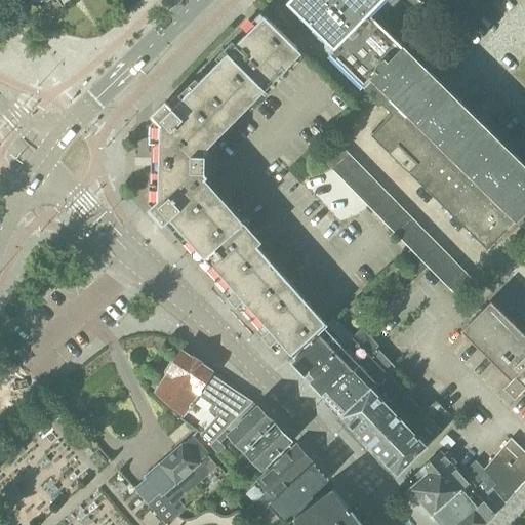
[(291,0),(289,3),(334,47),(328,53),(364,89),(403,47),(377,23),(399,0),(291,0)]
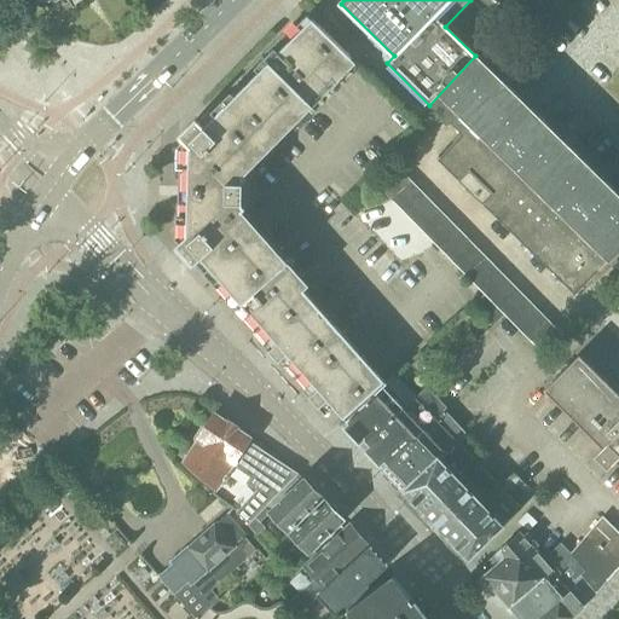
[(300,24),(296,22),(198,121),(197,119),(179,137),(191,149),(190,156),(179,156),(178,229),(189,229),(189,237),(177,248),(194,267),(196,265),(258,335),(306,291),(241,217),(248,209),(247,180),(239,172),(352,58),(310,15),(300,24)]
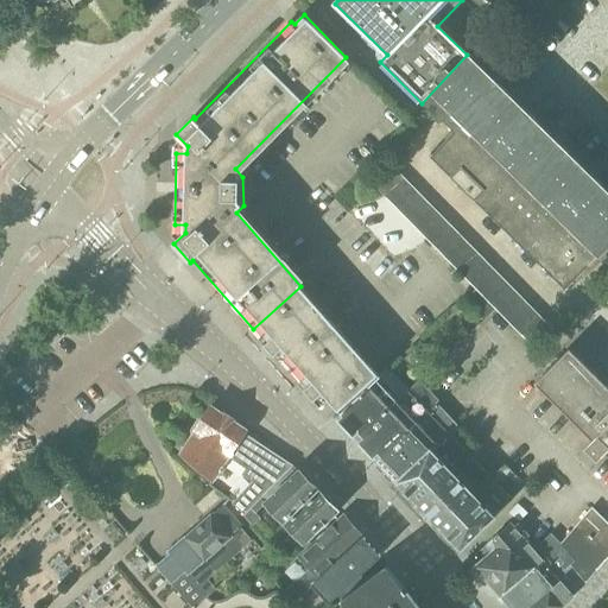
[(467,55),(422,103),(453,134),(429,158),(449,178),(458,169),(482,191),(473,200),(564,289),(563,290),(564,291),(588,267),(588,266),(607,245),(607,177),(602,184),(469,54),(468,56),(467,55)]
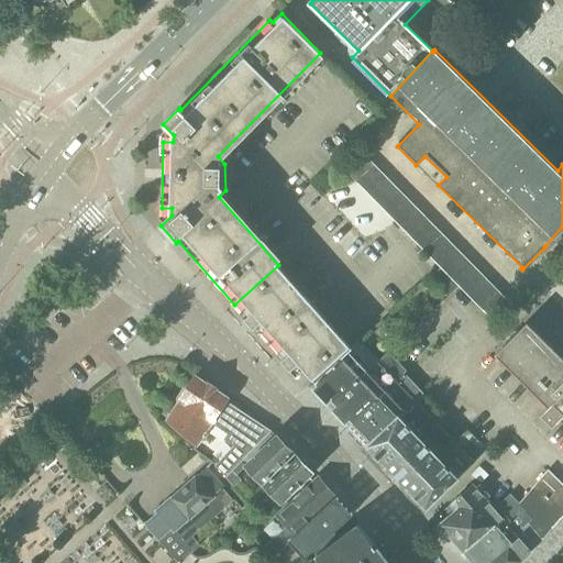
[(354,181),(373,164),(363,155),(344,172),(354,181)]
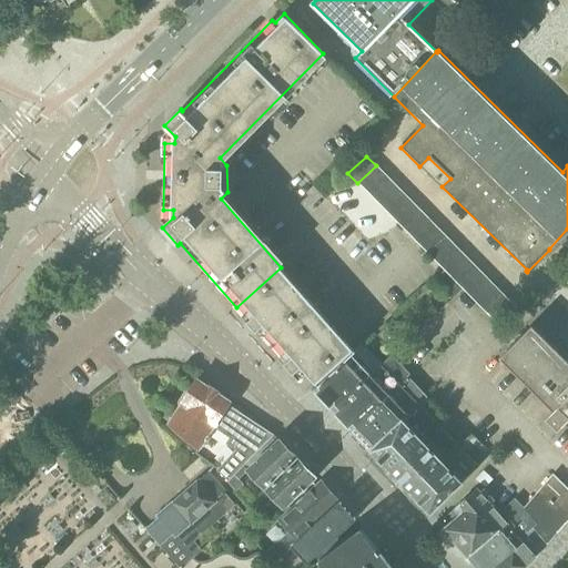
[(428,158),(419,166),(440,188),(442,186),(450,179),(428,158)]
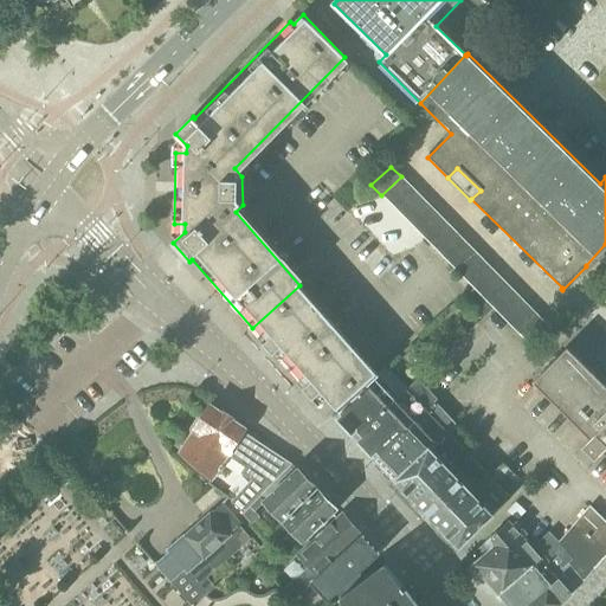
[(393,207),(412,188),(401,176),(381,195),(393,207)]
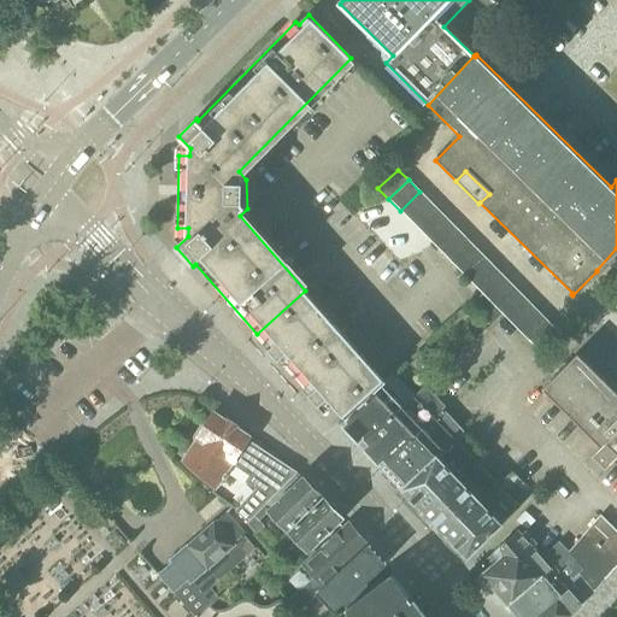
[(411,222),(430,203),(419,192),(400,211),(411,222)]
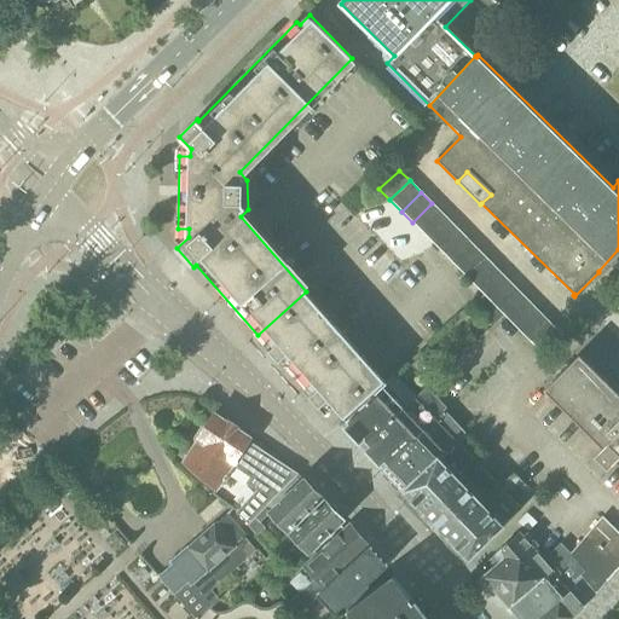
[(423,233),(443,214),(432,203),(412,223),(423,233)]
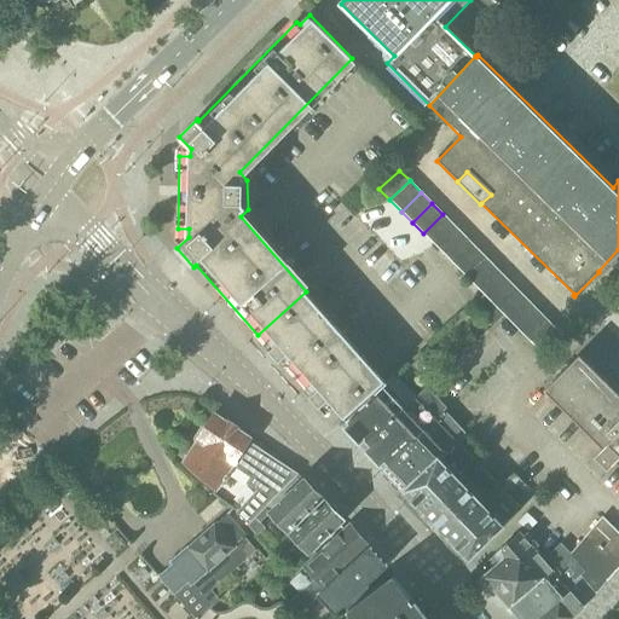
[(434,244),(453,225),(443,214),(423,233),(434,244)]
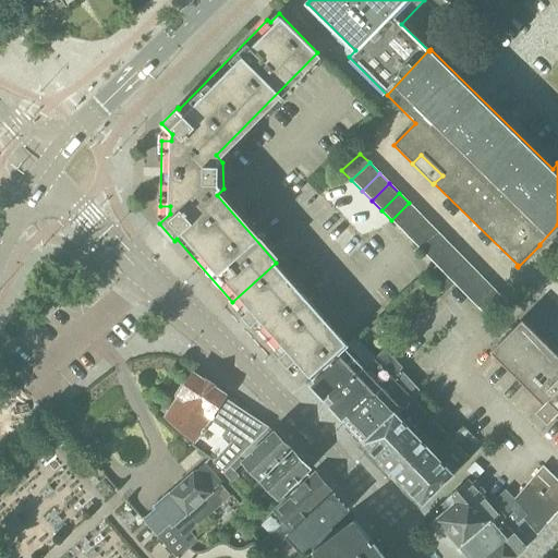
[(401,230),(419,214),(409,203),(391,220),(401,230)]
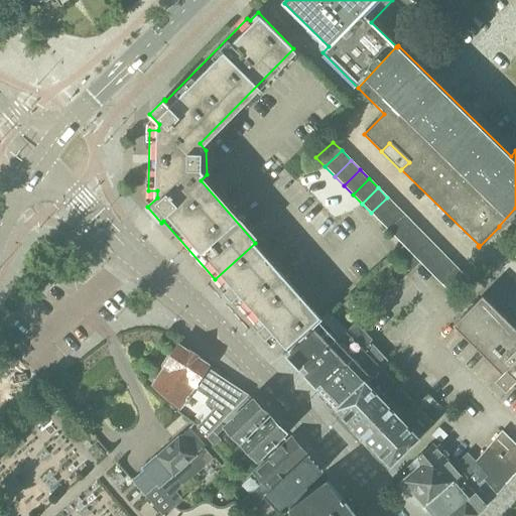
[(380,223),(396,207),(387,198),(371,213),(380,223)]
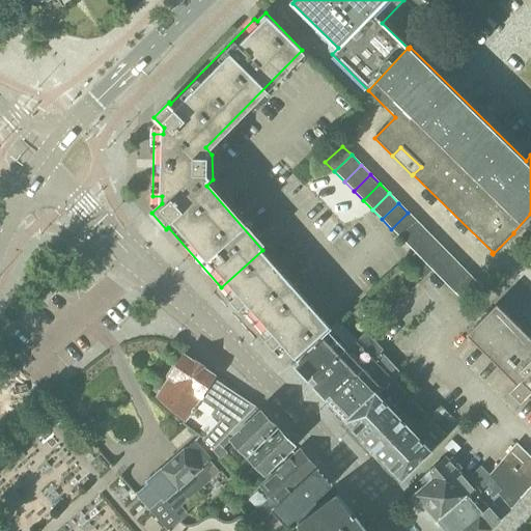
[(401,239),(418,222),(408,213),(391,229),(401,239)]
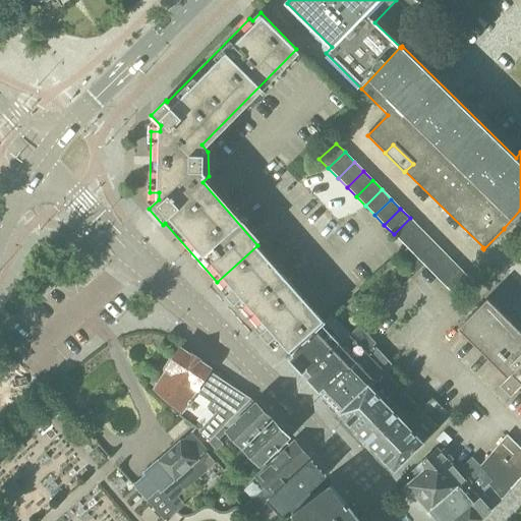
[(403,243),(419,227),(410,218),(394,234),(403,243)]
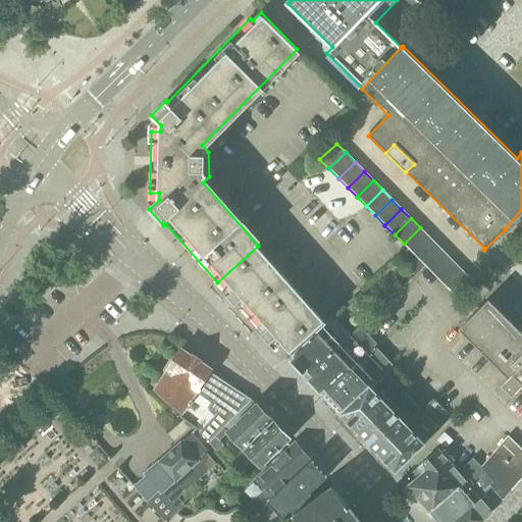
[(413,253),(429,237),(420,227),(404,244),(408,249),(413,253)]
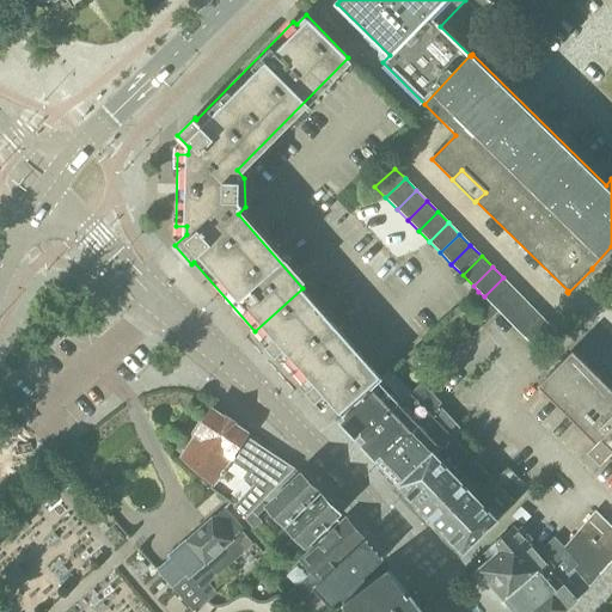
[(495,307),(514,289),(503,277),(484,297),(495,307)]
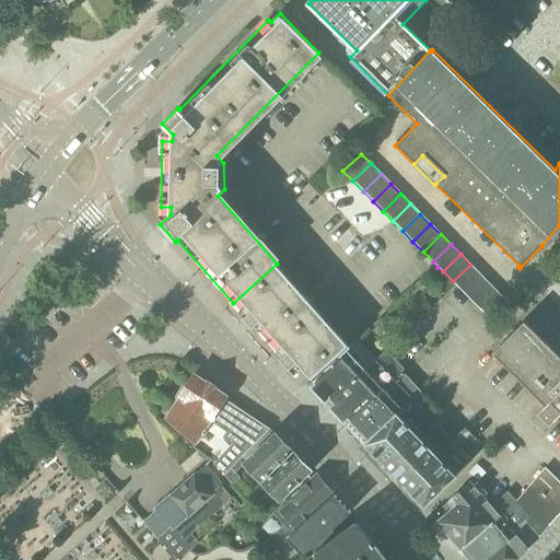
[(298,362),(314,380),(350,346),(277,264),(233,303),(245,316),(244,317),(254,327),(282,358),(282,359),(290,369),(298,362)]
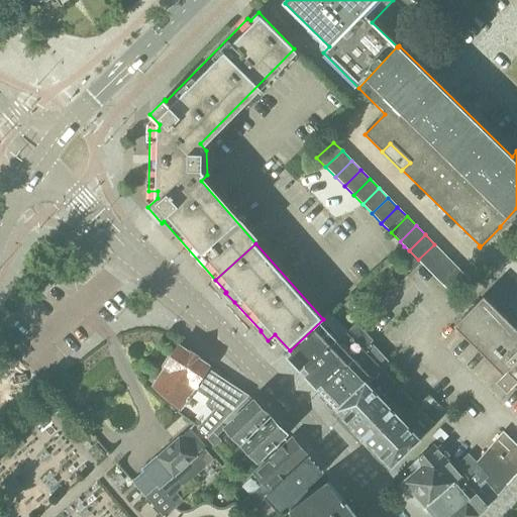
[(434,244),(418,260),(421,264),(427,270),(443,253),(434,244)]
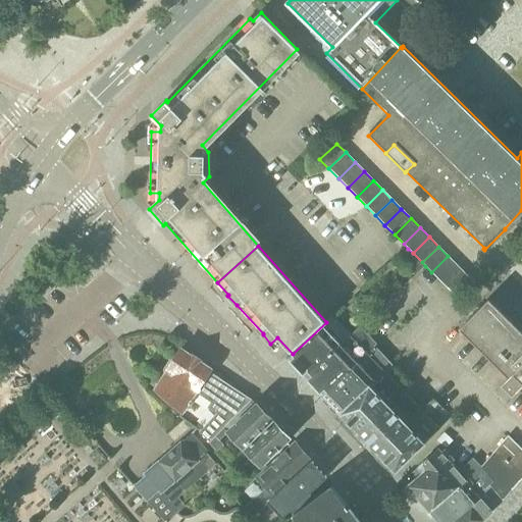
[(408,249),(400,257),(417,274),(425,266),(422,262),(413,253),(408,249)]
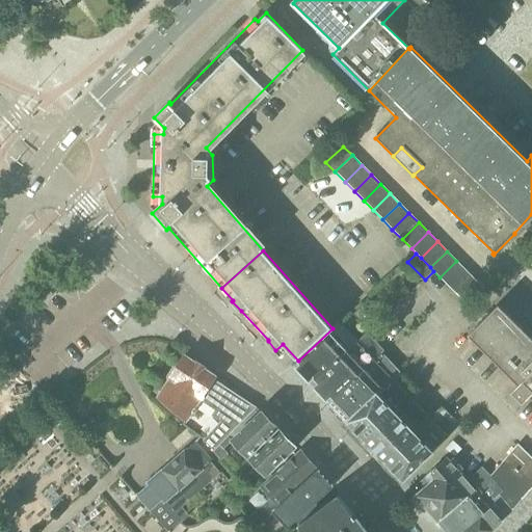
[(440,277),(444,282),(449,287),(466,270),(456,261),(440,277)]
